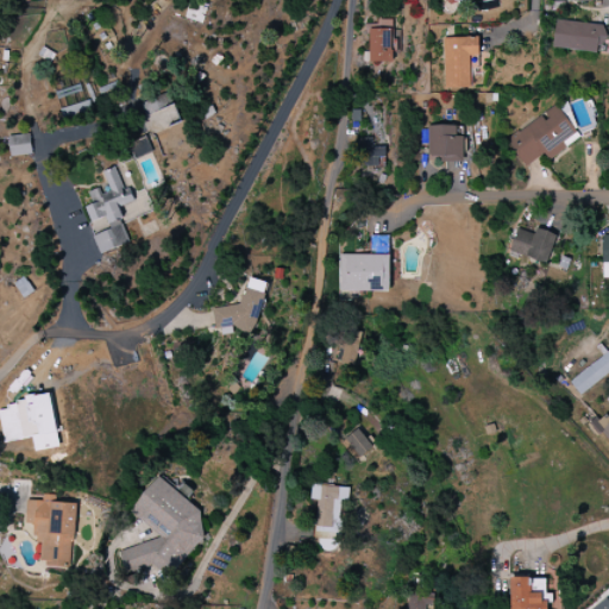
[(552,48),(600,55),(603,27),(556,20),(552,48)]
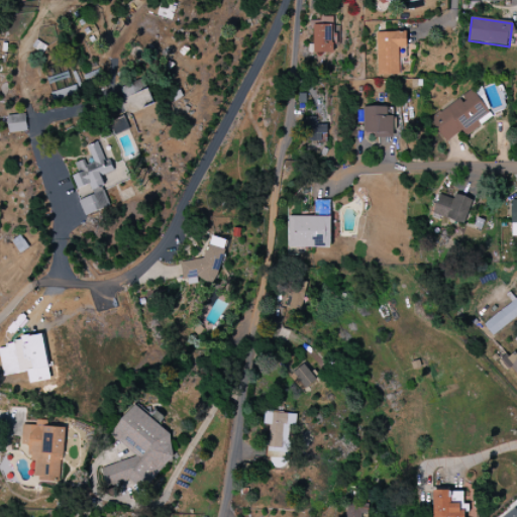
[(331,26),(331,18),(312,19),(313,54),(336,53),(336,26),(331,26)]
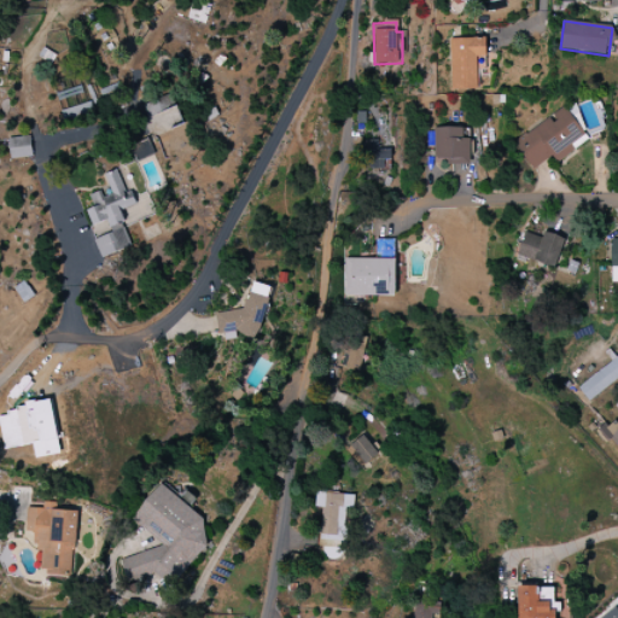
[(477,68),(485,68),(484,39),(449,40),(450,89),(478,89),(477,68)]
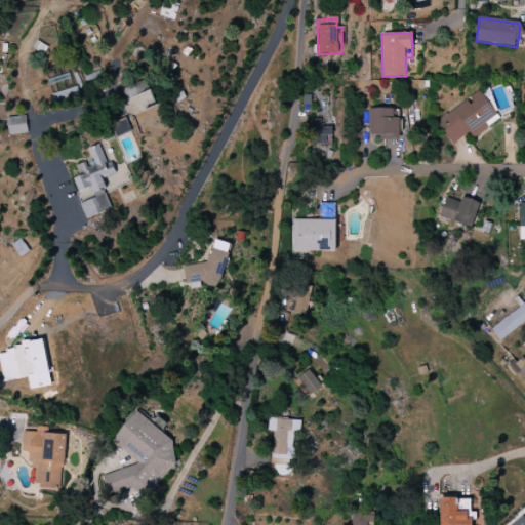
[(76,96),(70,73),(48,79),(53,103),(76,96)]
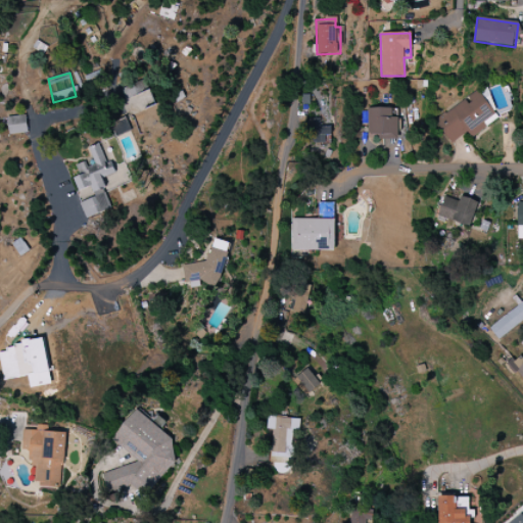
[(127,119),(121,101),(126,98),(122,90),(144,81),(147,91),(152,89),(160,106),(127,119)]
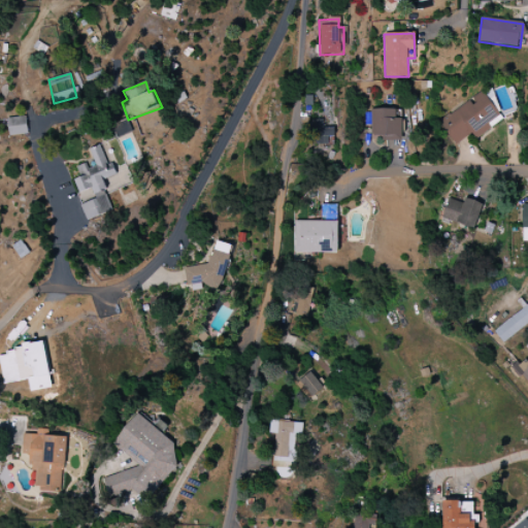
[(502,121),(483,91),(438,122),(454,144),(470,133),(475,139),(502,121)]
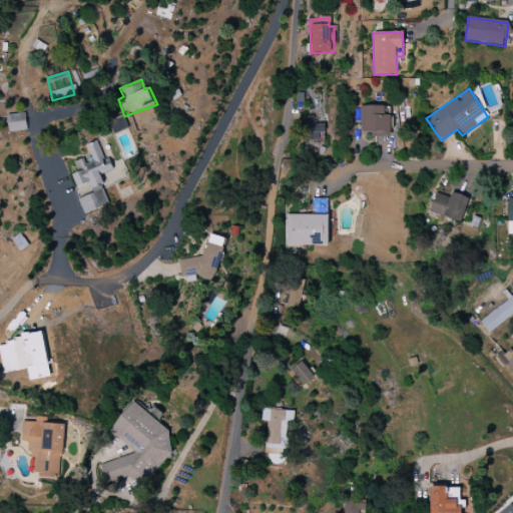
[(360,106),(360,132),(371,132),(371,136),(390,137),(390,115),(384,114),(384,106),(360,106)]
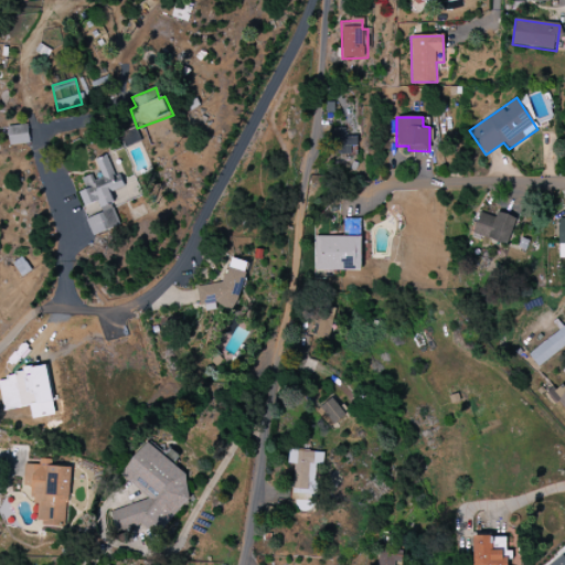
[(9,145),(29,145),(28,126),(8,126),(9,145)]
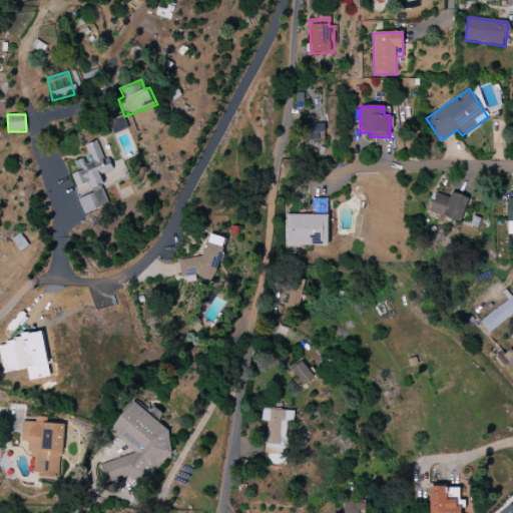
[(112,133),(127,128),(123,116),(108,121),(112,133)]
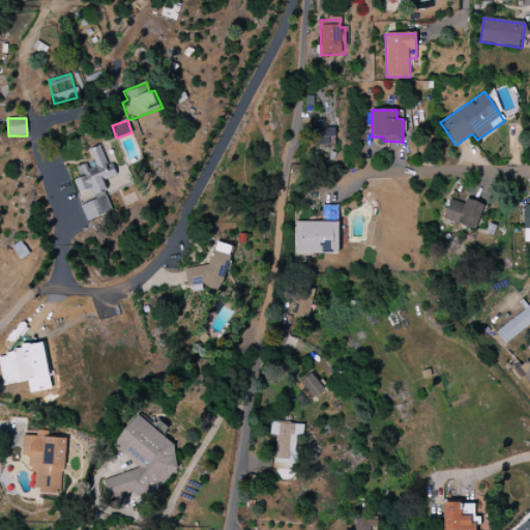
[(334,128),(324,128),(324,120),(314,120),(314,145),(329,145),(329,137),(334,137),(334,128)]
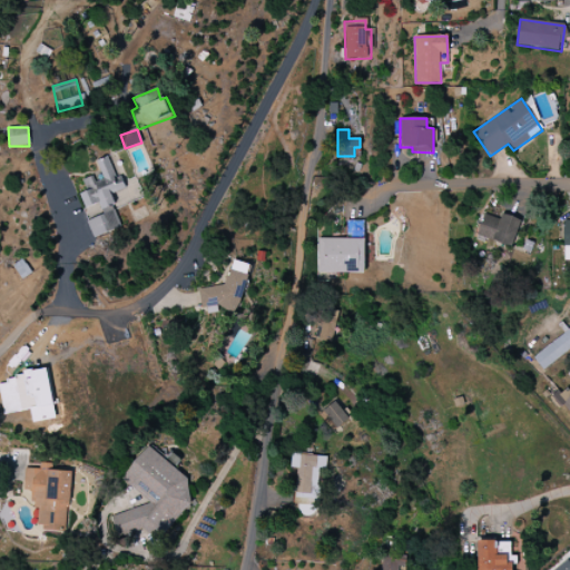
[(92,238),(79,196),(91,193),(94,182),(102,177),(96,160),(105,157),(116,180),(133,173),(136,178),(144,197),(117,208),(121,228),(92,238)]
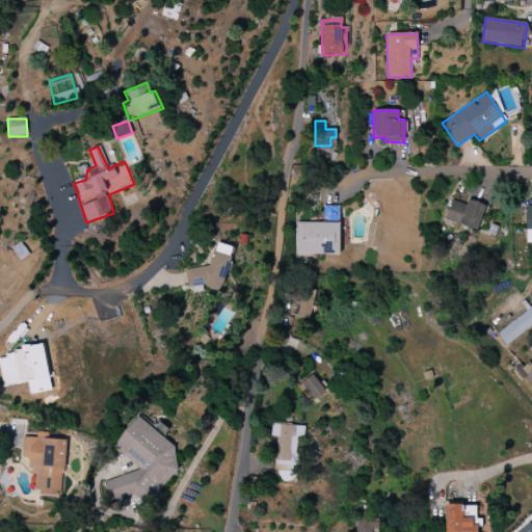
[(484,204),(467,201),(467,204),(449,201),(445,222),(479,229),(484,204)]
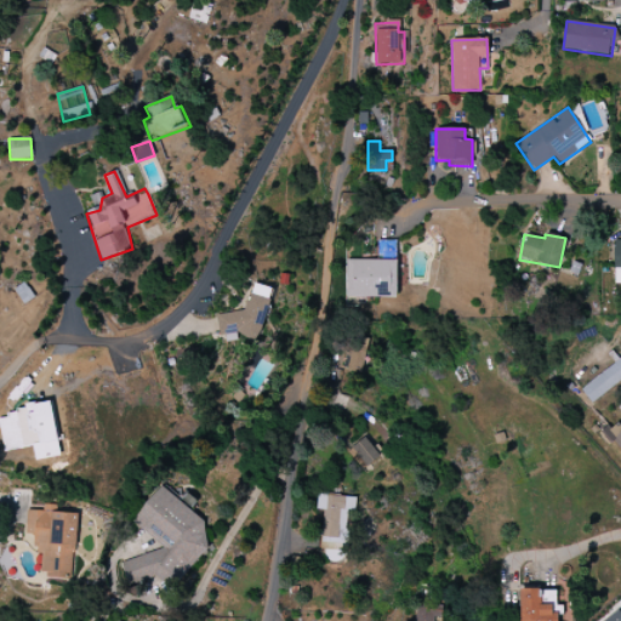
[(397,261),(346,260),(345,297),(397,298),(397,261)]
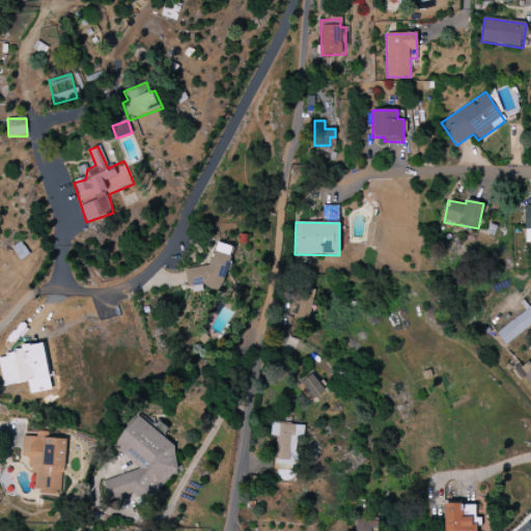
[(185,270),(187,287),(195,286),(198,285),(213,288),(223,287),(231,253),(230,246),(216,243),(210,266),(185,270)]
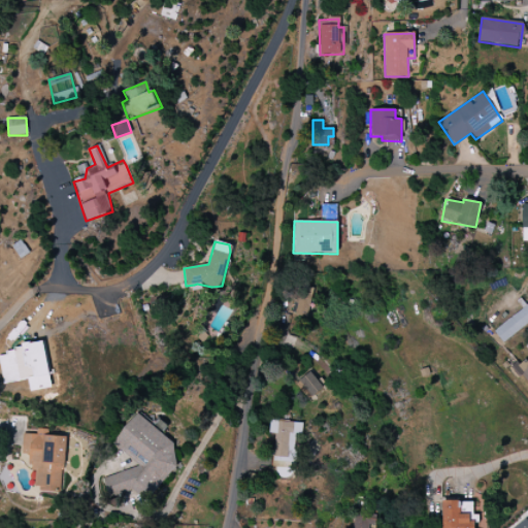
[(312,295),(295,291),(292,303),(296,304),(293,317),(306,321),(312,295)]
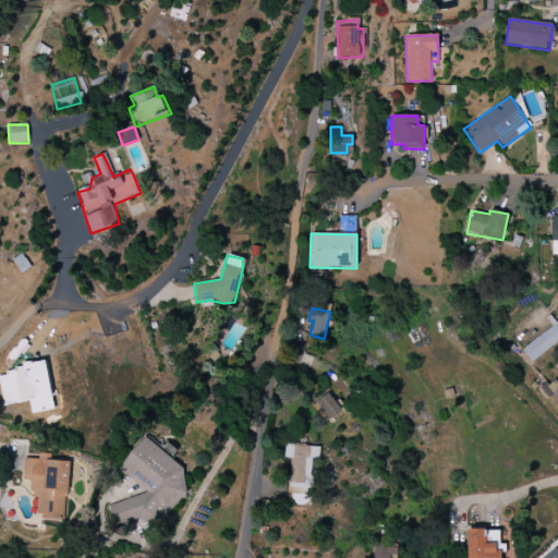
[(557,342),(557,323),(521,349),(530,362),(557,342)]
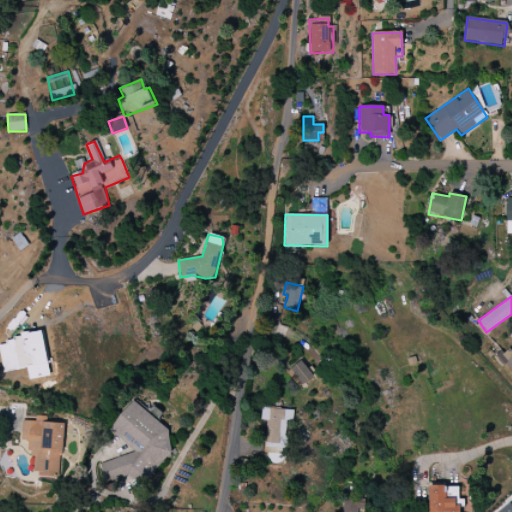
[(0,354),(2,371),(27,368),(29,379),(49,377),(43,334),(0,339),(0,354)]
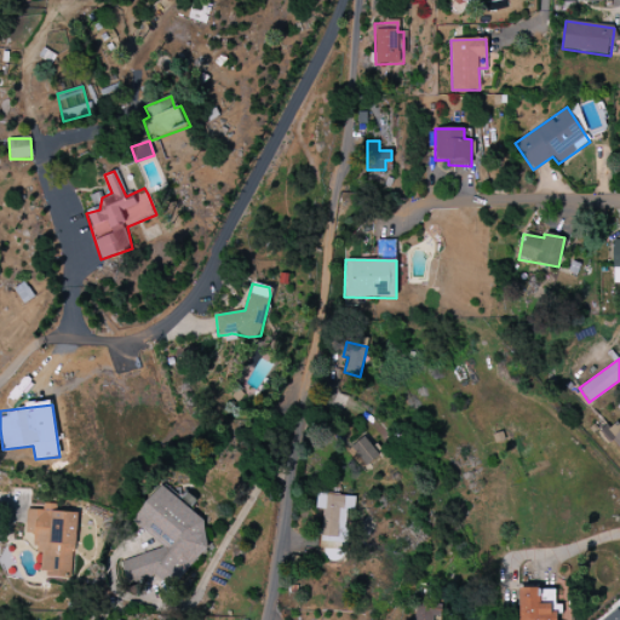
[(619,428),(614,422),(601,434),(609,443),(613,441),(619,448),(619,428)]
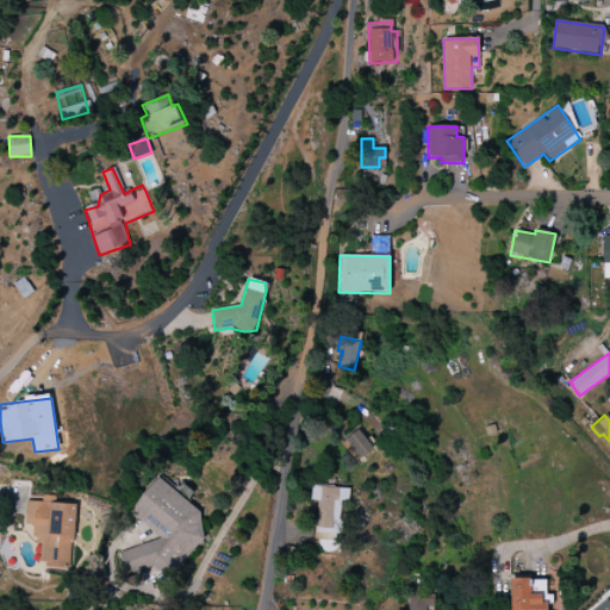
[(373,448),(359,430),(341,443),(356,462),(373,448)]
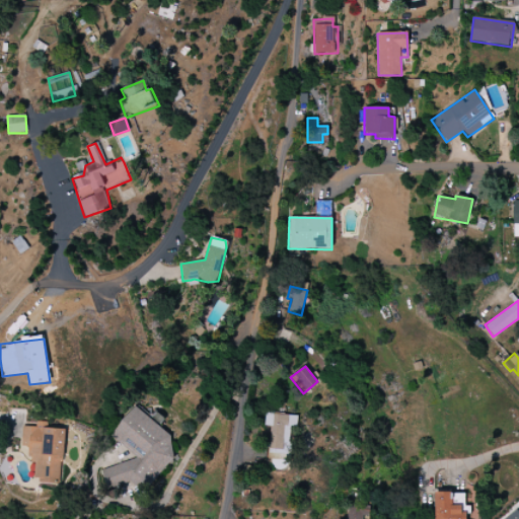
[(138,406),(172,437),(172,458),(145,492),(129,485),(107,489),(98,467),(135,457),(112,437),(122,418),(138,406)]
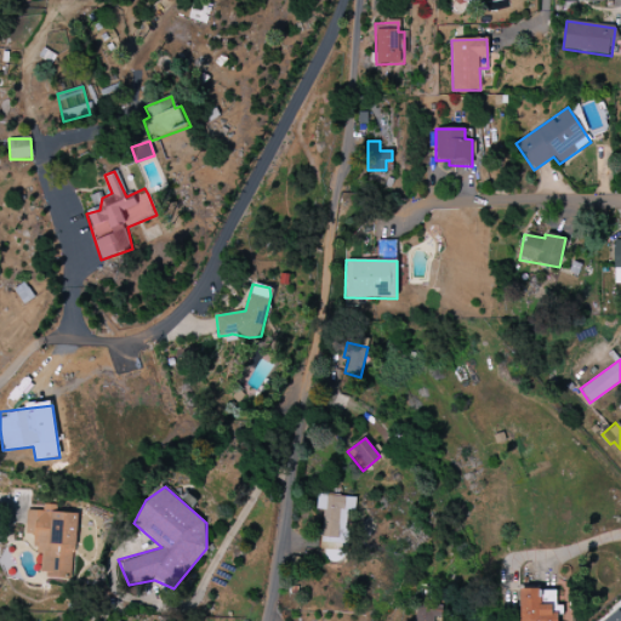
[(355,497),(317,495),(315,510),(322,510),(319,550),(346,551),(347,511),(355,511),(355,497)]
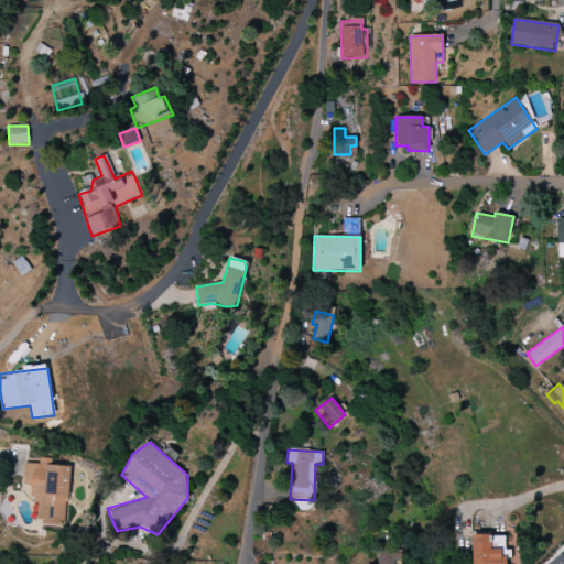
[(28,465),(26,485),(31,486),(35,503),(38,521),(46,521),(45,527),(63,530),(68,498),(73,467),(51,465),(51,458),(41,458),(40,465),(28,465)]
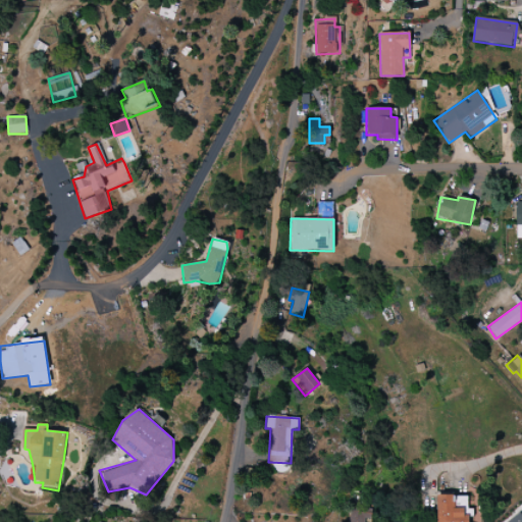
[(436,521),(469,521),(470,510),(467,509),(467,496),(437,496),(436,521)]
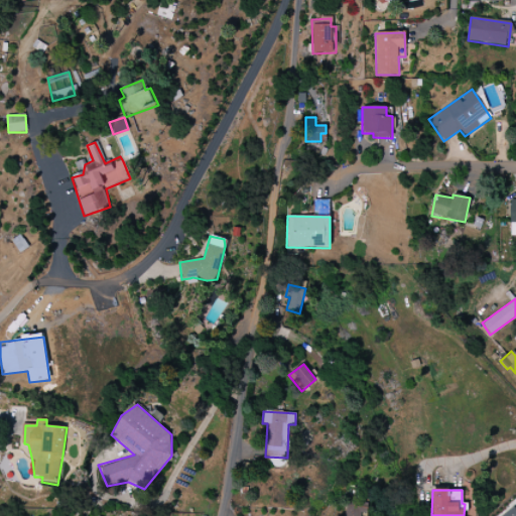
[(343,502),(341,515),(365,515),(367,504),(343,502)]
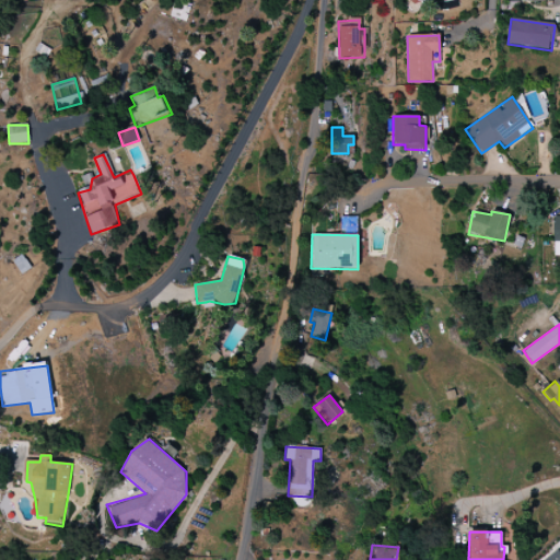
[(559,559),(559,550),(541,559),(559,559)]
